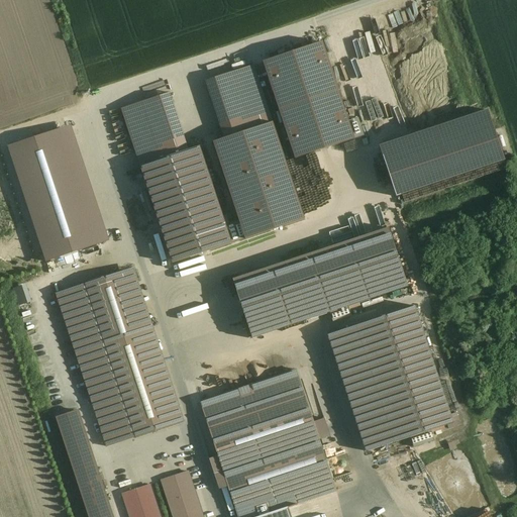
[(323,46),(270,65),(301,157),(354,138),(323,46)]
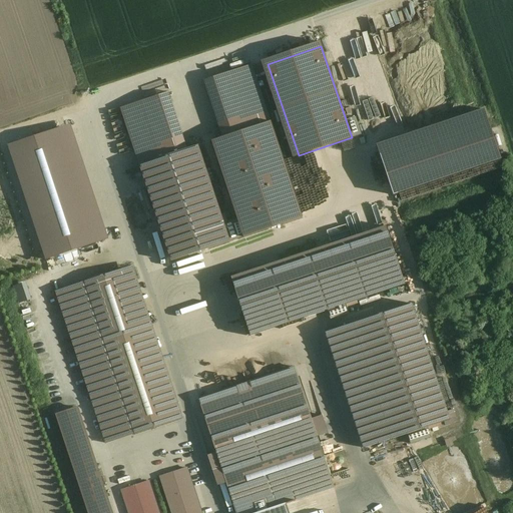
[(254,68),(209,82),(227,139),(219,141),(249,233),(303,215),(254,68)]
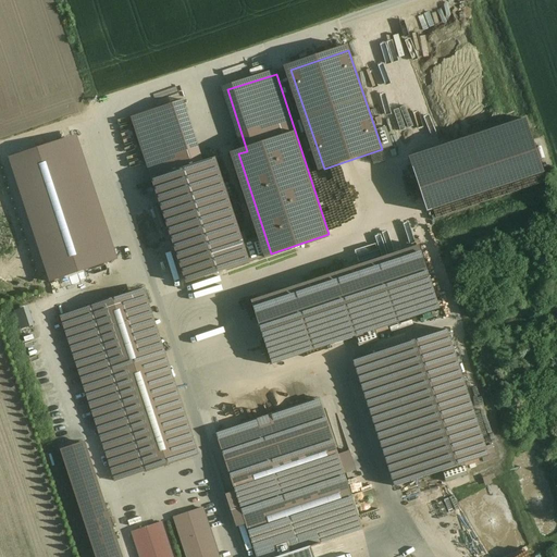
[(186,103),(137,120),(190,279),(248,259),(215,163),(207,165),(186,103)]
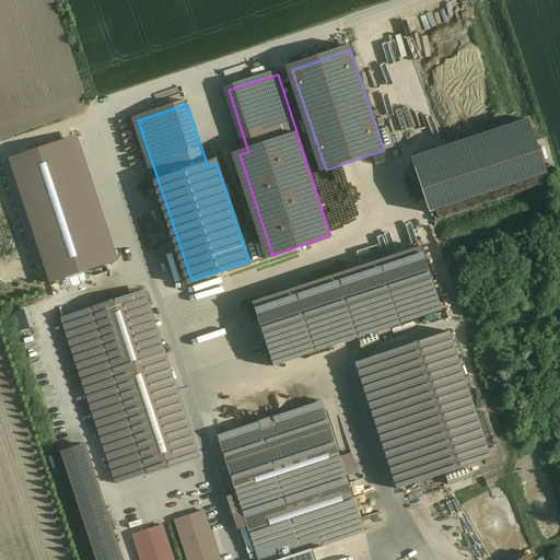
[(421,247),(252,303),(273,368),(358,339),(361,350),(381,343),(377,333),(442,311),(421,247)]
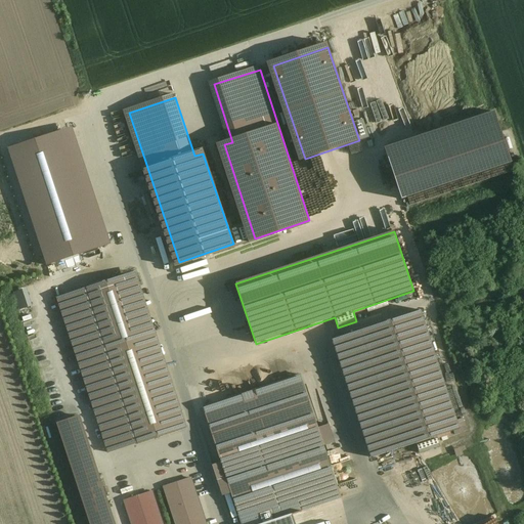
[(137,274),(62,299),(114,452),(188,428),(137,274)]
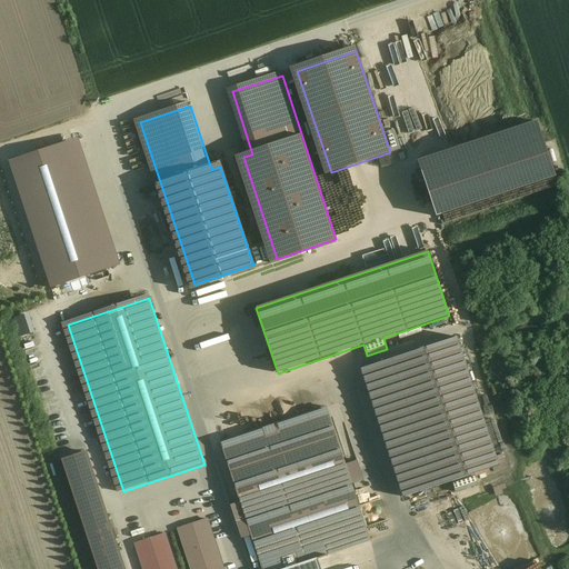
[(402,500),(451,481),(475,473),(498,465),(456,337),(361,371),(402,500)]
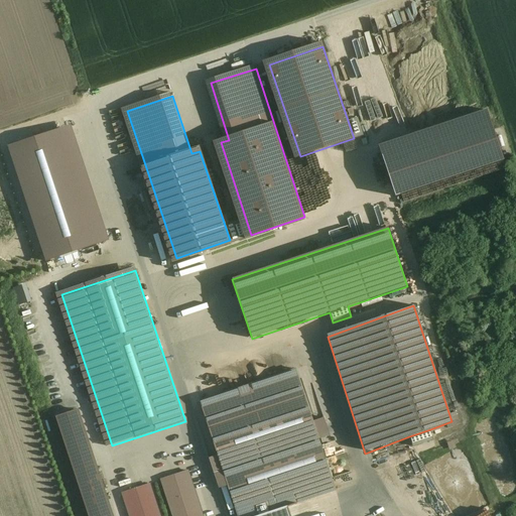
[(200,401),(223,472),(319,439),(317,434),(321,433),(319,427),(315,428),(295,369),(200,401)]
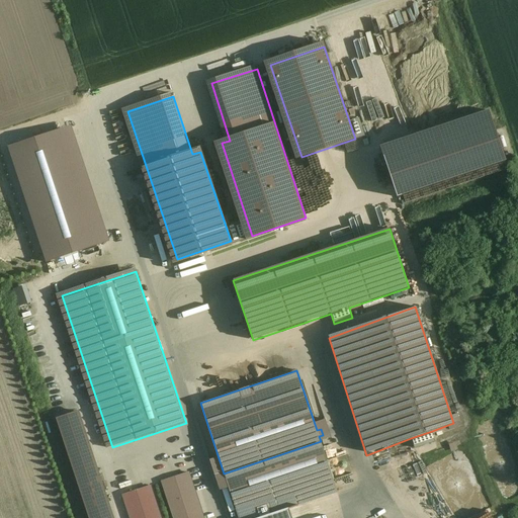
[(111,517),(76,413),(55,420),(88,517),(111,517)]
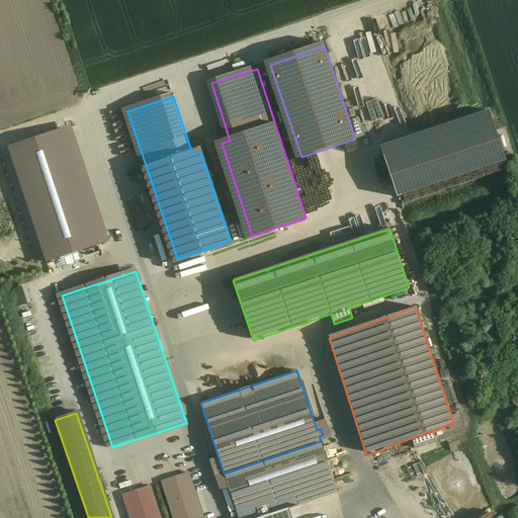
[(434,442),(432,431),(411,438),(414,448),(434,442)]
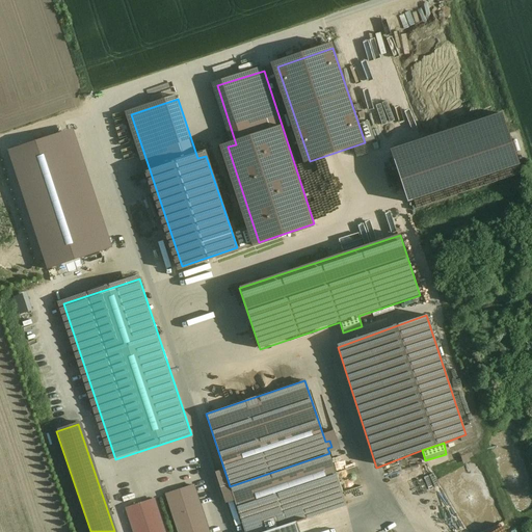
[(277,531),(348,508),(329,453),(230,486),(244,531),(277,531)]
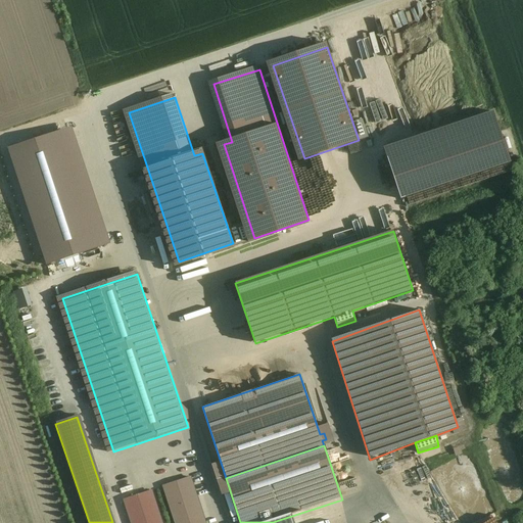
[(114,471),(121,489),(135,485),(129,466),(114,471)]
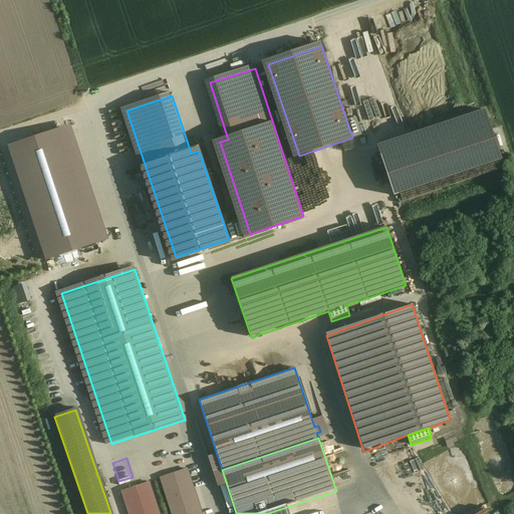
[(198,513),(185,474),(162,483),(172,513),(198,513)]
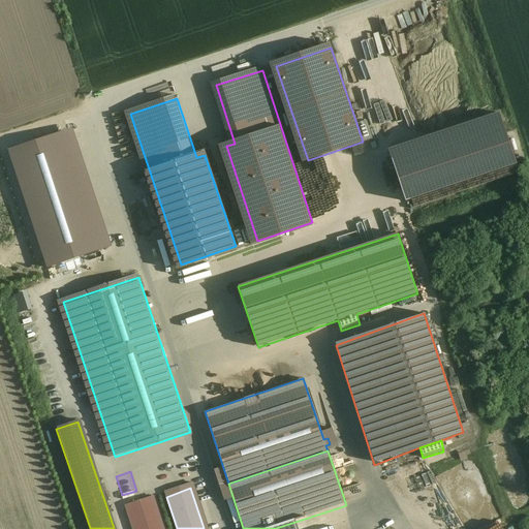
[(159,528),(150,501),(126,509),(132,528),(159,528)]
